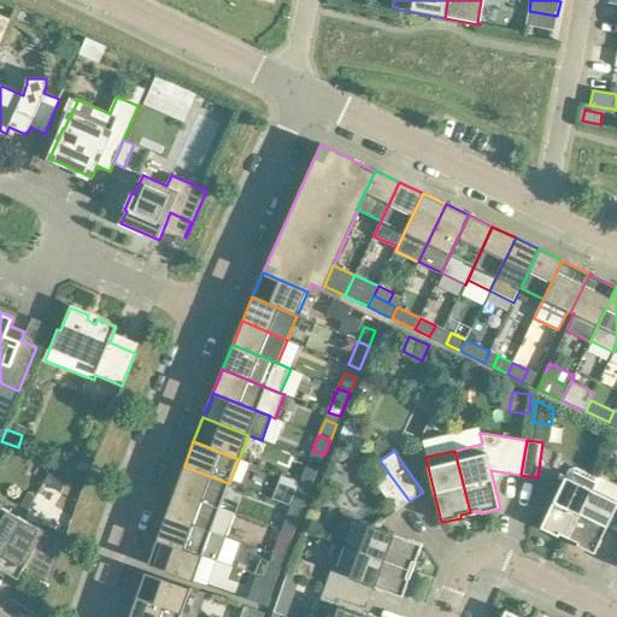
[(76,469),(88,474),(89,471),(92,464),(93,460),(81,457),(76,469)]
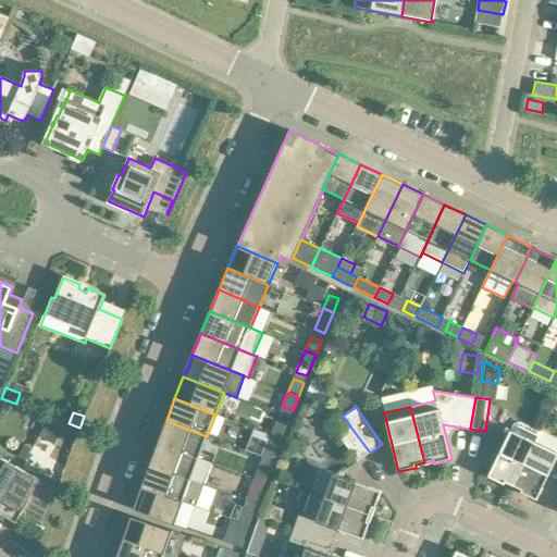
[(49,421),(40,436),(50,442),(51,443),(54,441),(62,428),(49,421)]
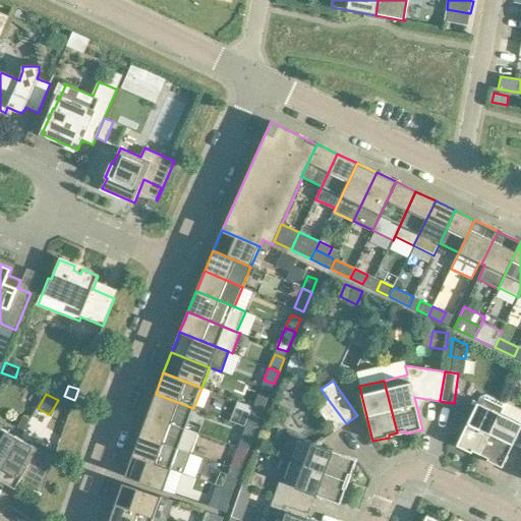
[(156,394),(148,414),(185,428),(193,408),(156,394)]
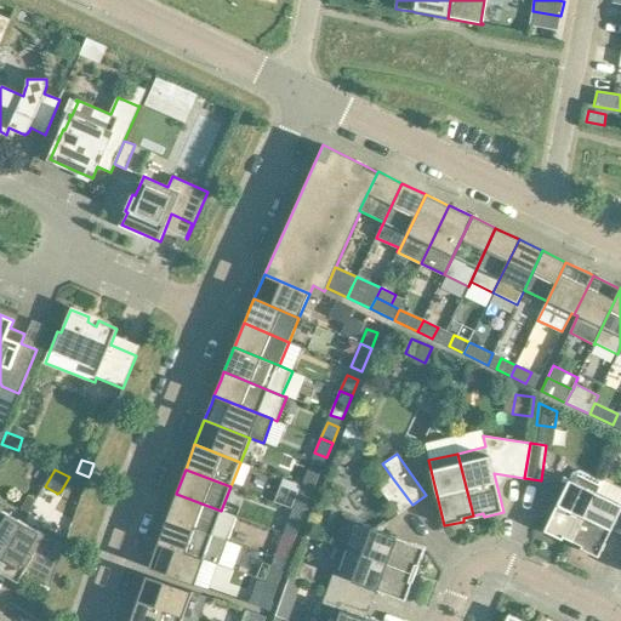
[(308,471),(302,485),(313,490),(319,474),(308,471)]
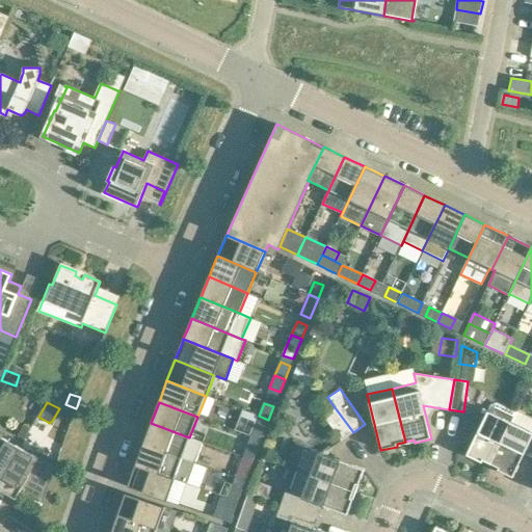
[(487,410),(467,455),(482,462),(483,460),(490,463),(510,422),(515,413),(497,403),(491,405),(488,411),(487,410)]
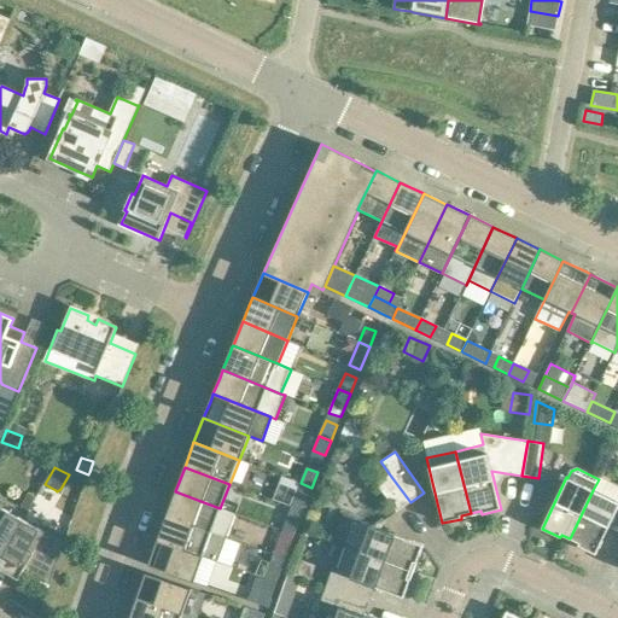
[(410,502),(389,473),(375,483),(396,512),(410,502)]
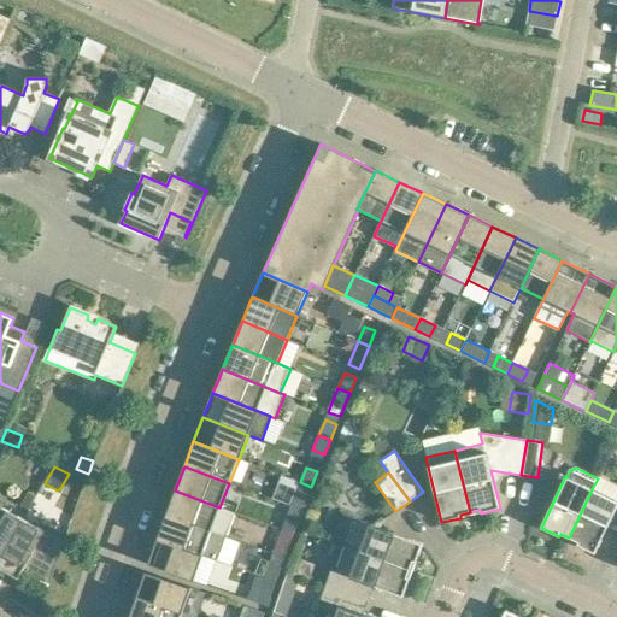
[(300,482),(292,506),(303,510),(311,487),(300,482)]
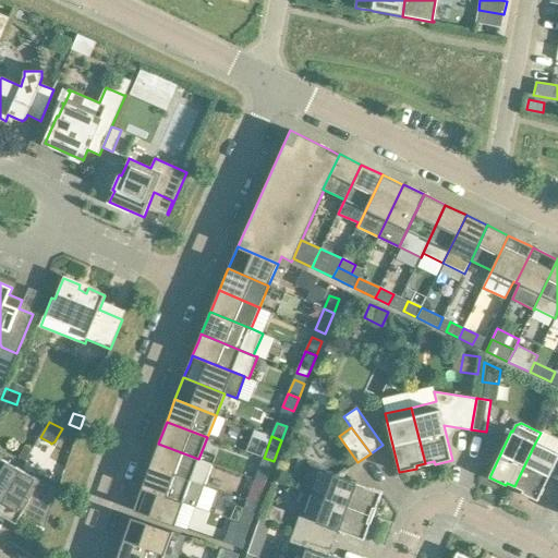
[(557,452),(535,443),(514,486),(522,490),(521,493),(537,501),(554,468),(557,469),(557,452)]
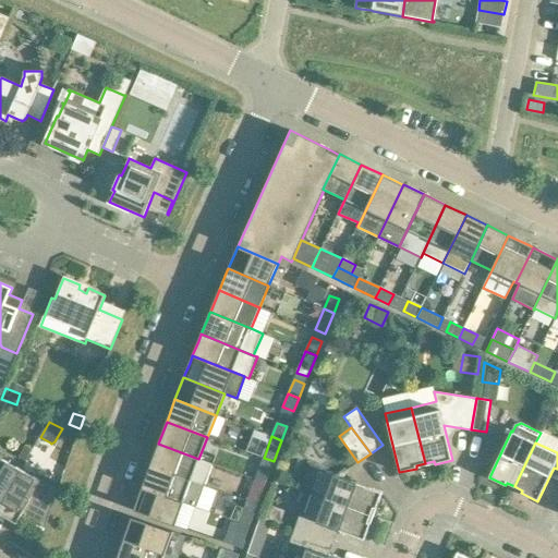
[(204,486),(213,463),(198,459),(158,444),(150,465),(191,481),(204,486)]
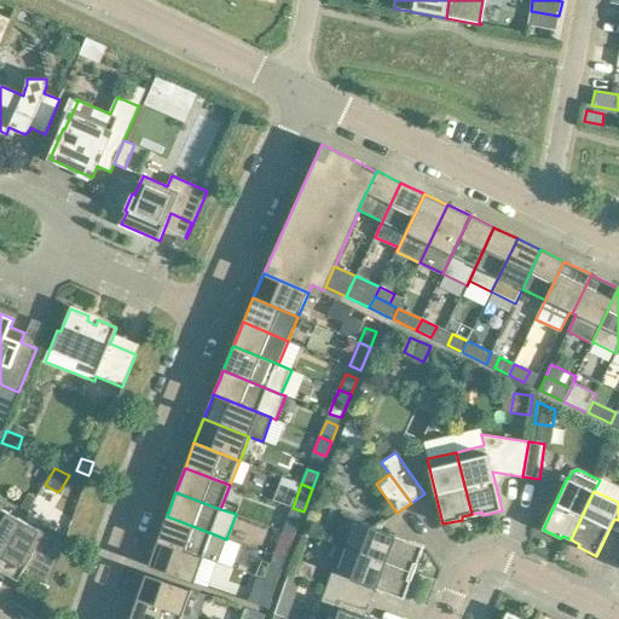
[(28,493),(19,507),(28,510),(35,497),(28,493)]
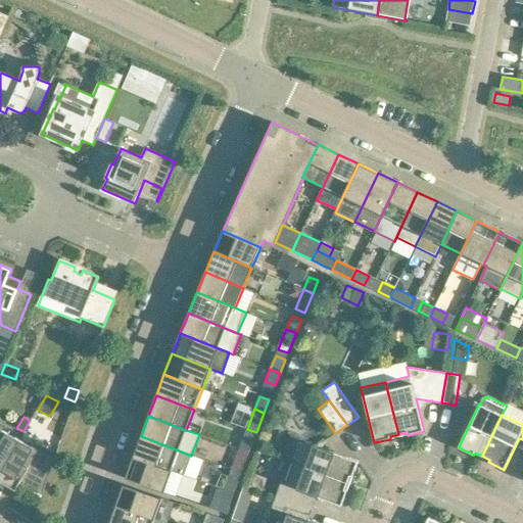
[(0,424),(0,475),(19,440),(18,440),(3,431),(5,427),(0,424)]
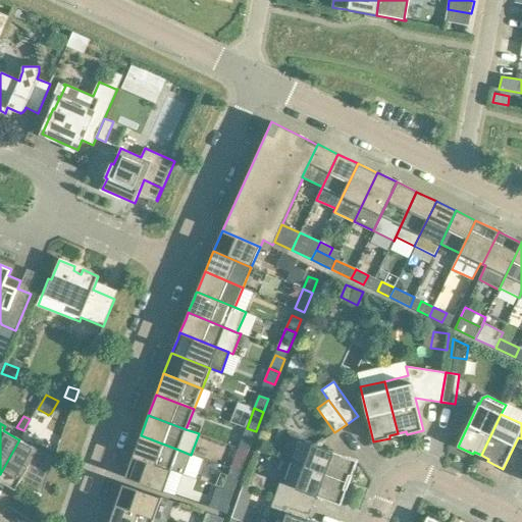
[(247,428),(239,449),(249,452),(256,431),(247,428)]
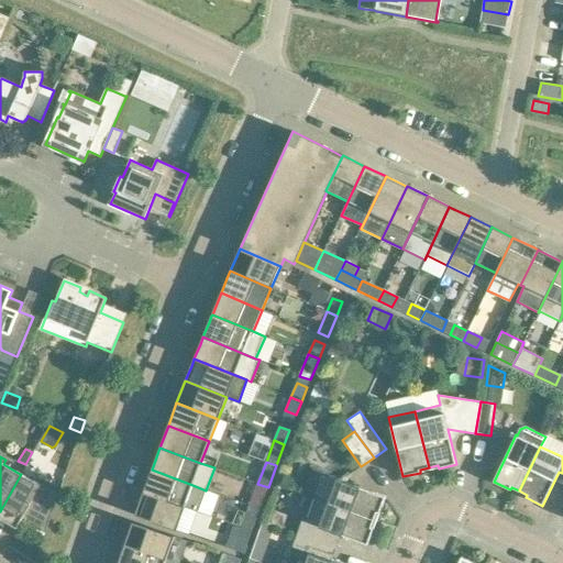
[(143,493),(185,507),(198,512),(206,490),(192,485),(152,470),(143,493)]
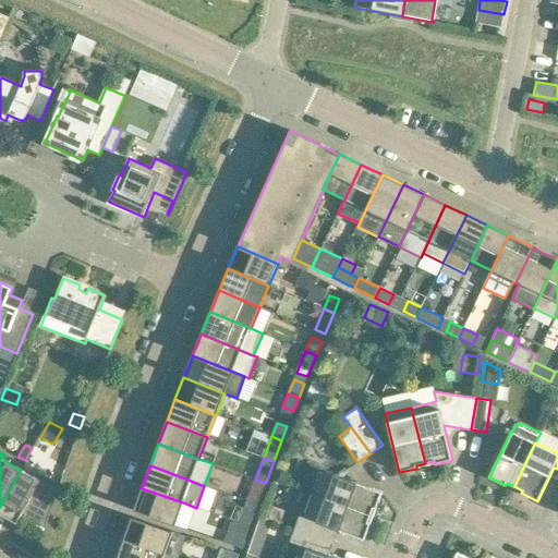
[(44,526),(45,528),(59,486),(41,475),(38,480),(22,470),(21,470),(0,507),(0,514),(16,524),(23,513),(44,526)]
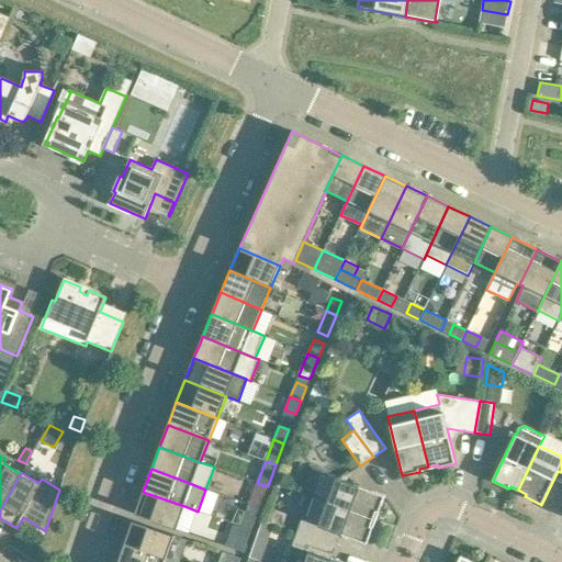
[(318,498),(326,502),(373,519),(375,512),(379,513),(384,495),(327,474),(318,498)]
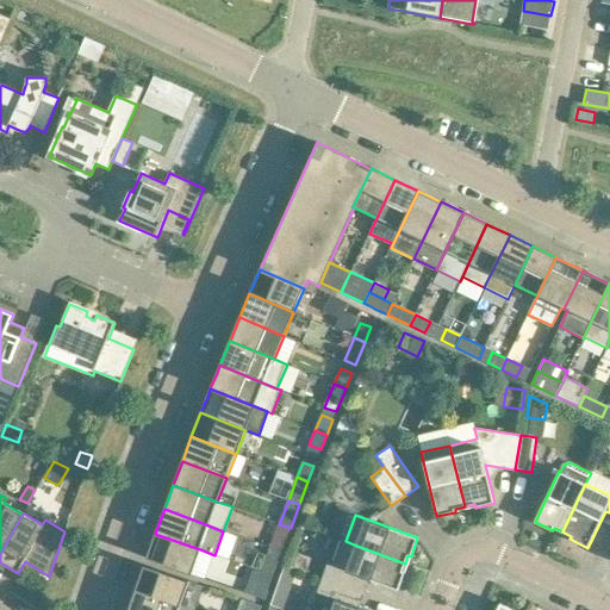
[(279,524),(271,547),(281,552),(291,528),(279,524)]
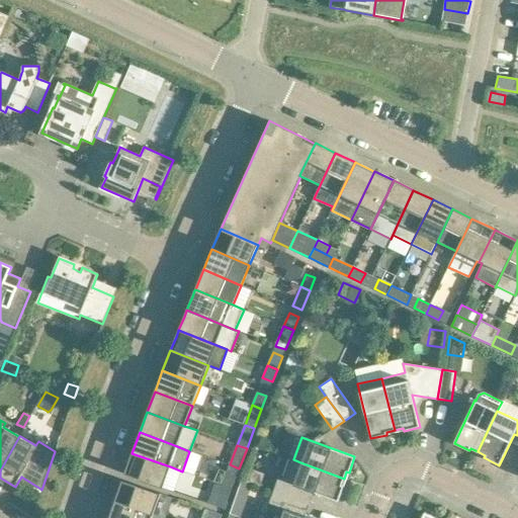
[(132,453),(124,475),(162,488),(170,466),(132,453)]
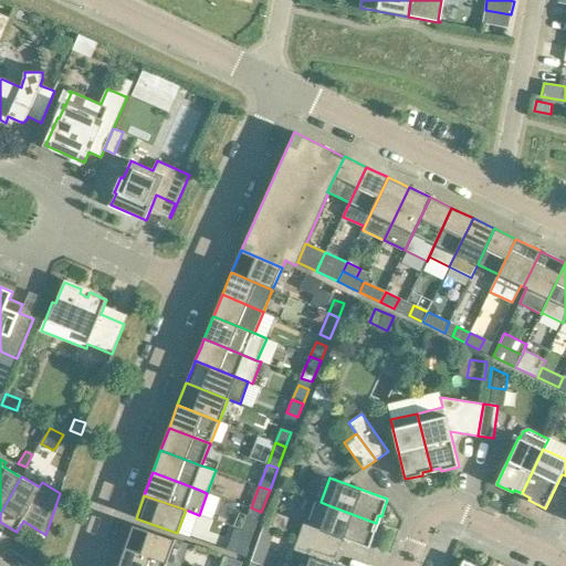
[(303,523),(299,537),(329,548),(334,535),(369,548),(376,531),(373,530),(376,523),(328,505),(321,502),(315,500),(306,524),(303,523)]
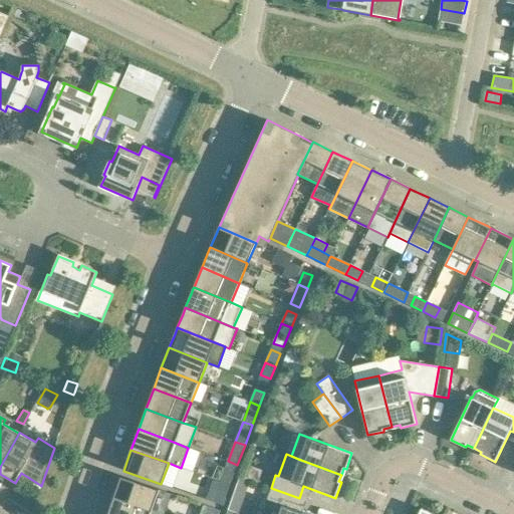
[(228,461),(221,481),(230,485),(237,465),(228,461)]
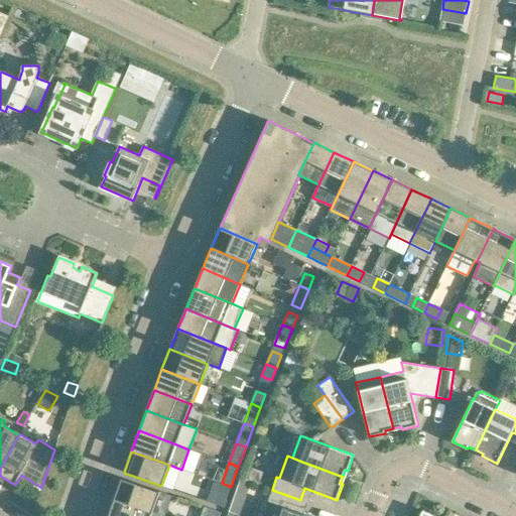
[(122,479),(117,493),(114,500),(152,513),(159,492),(122,479)]
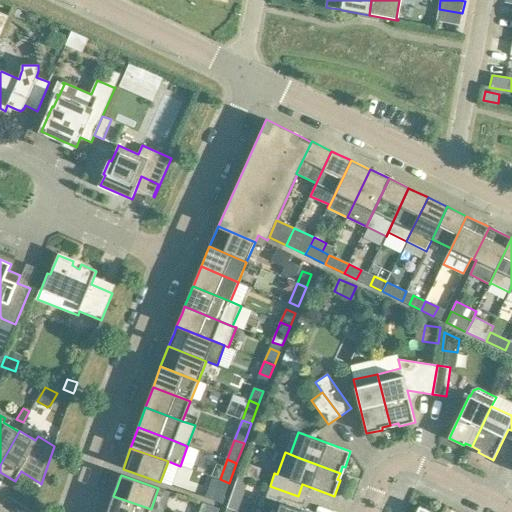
[(215,492),(224,495),(229,483),(220,479),(215,492)]
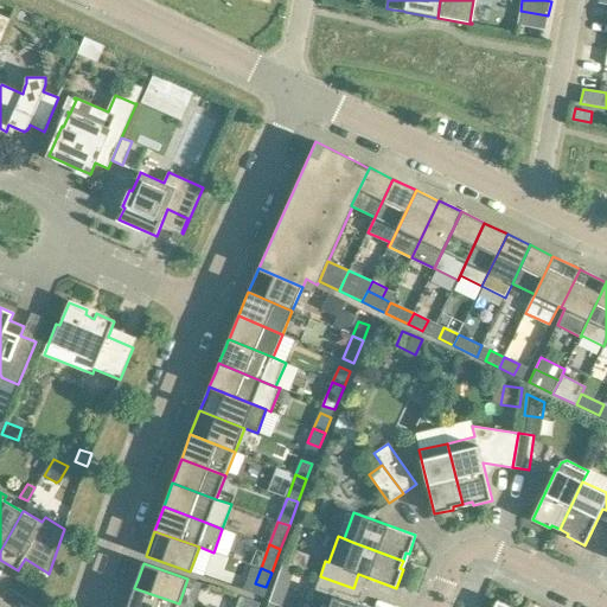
[(313,606),(362,606),(349,602),(353,588),(320,576),(314,590),(319,592),(313,606)]
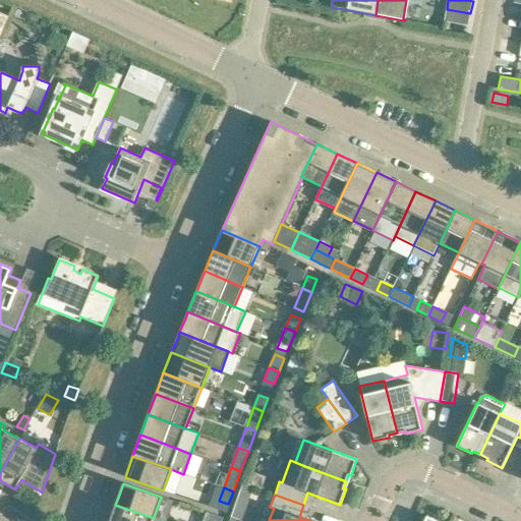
[(163,520),(154,518),(115,505),(109,520),(163,520)]
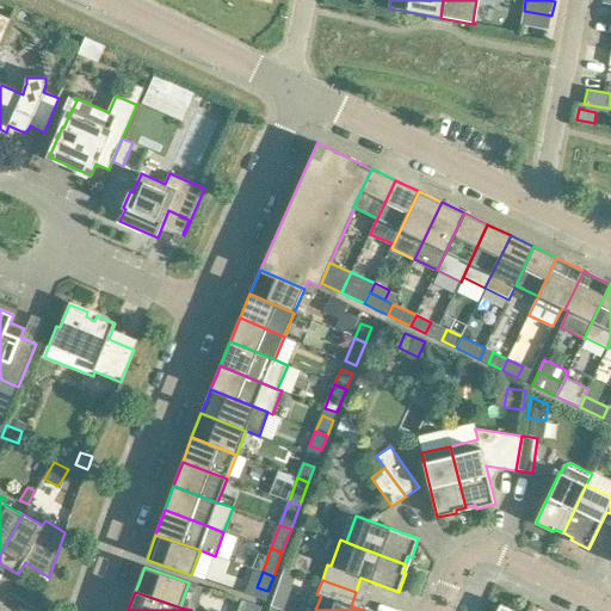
[(276,593),(271,606),(283,610),(289,598),(276,593)]
